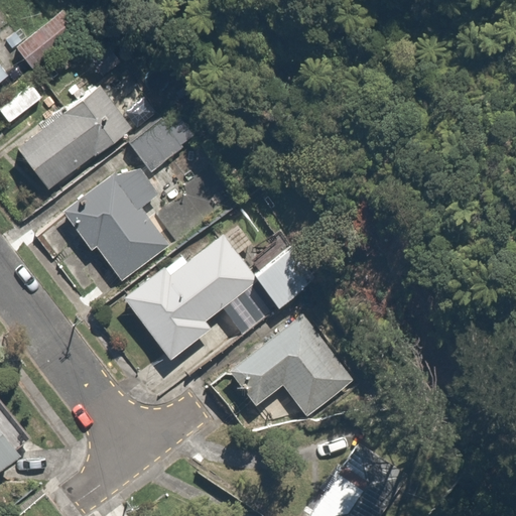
[(65,44),(43,20),(11,48),(32,72),(65,44)]
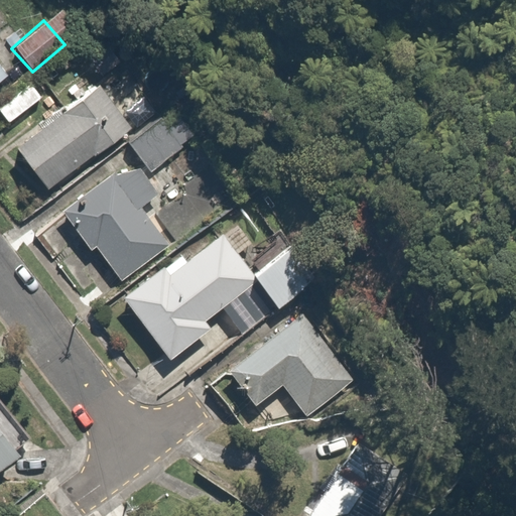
[(0,54),(0,88),(16,76),(0,54)]
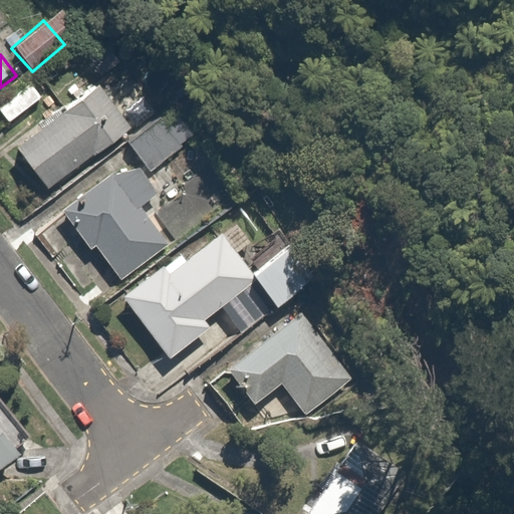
[(36,85),(1,108),(11,122),(45,99),(36,85)]
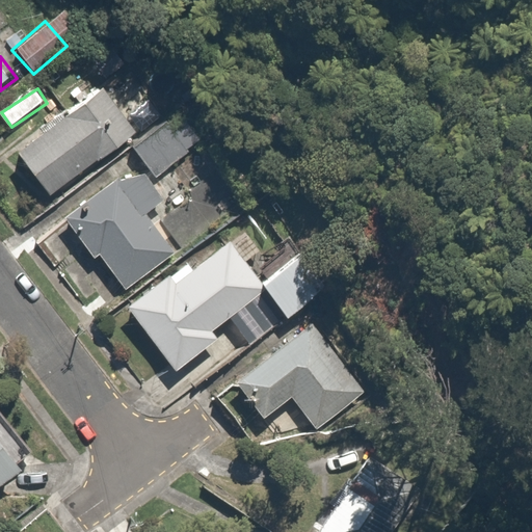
[(138,134),(106,88),(17,152),(49,197),(138,134)]
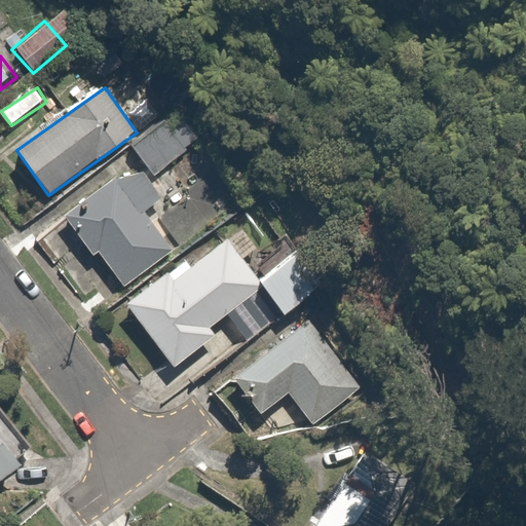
[(173,114),(132,147),(156,178),(197,145),(173,114)]
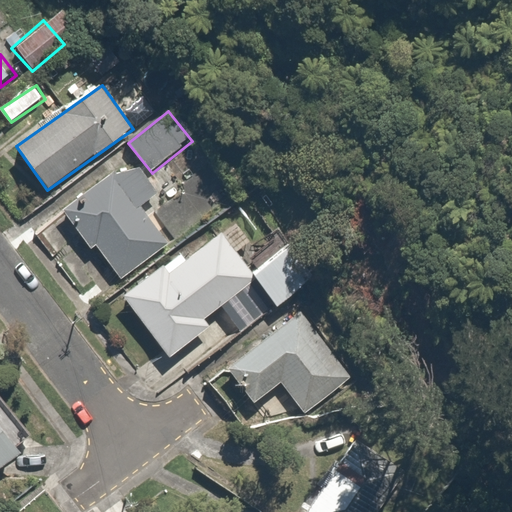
[(133,159),(62,208),(94,254),(98,251),(118,279),(170,243),(143,204),(157,194),(133,159)]
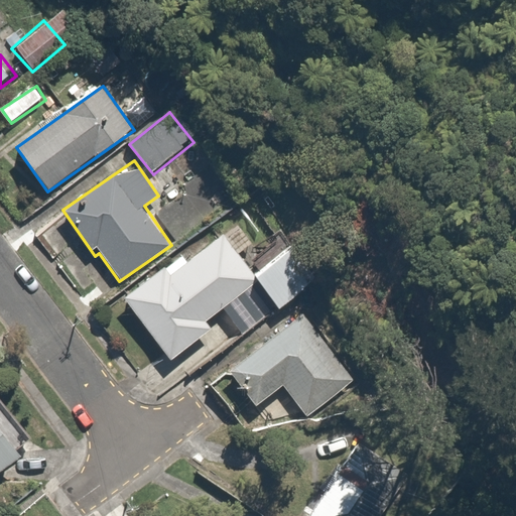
[(188,261),(183,254),(126,297),(173,360),(213,331),(204,319),(221,306),(246,288),(258,279),(260,278),(257,274),(226,233),(188,261)]
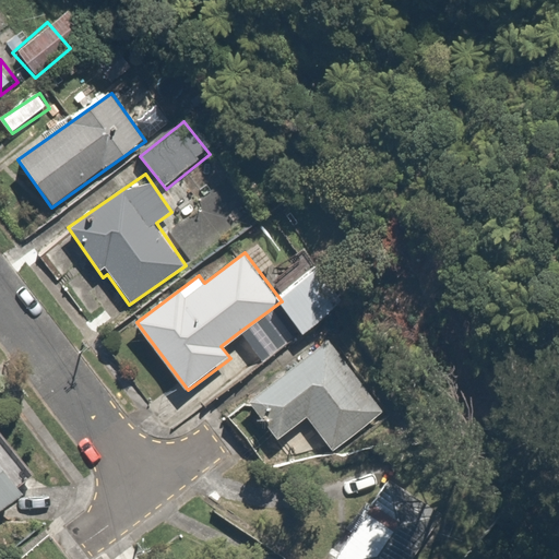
[(282,301),(280,302),(306,337),(352,304),(322,264),(278,297),(282,301)]
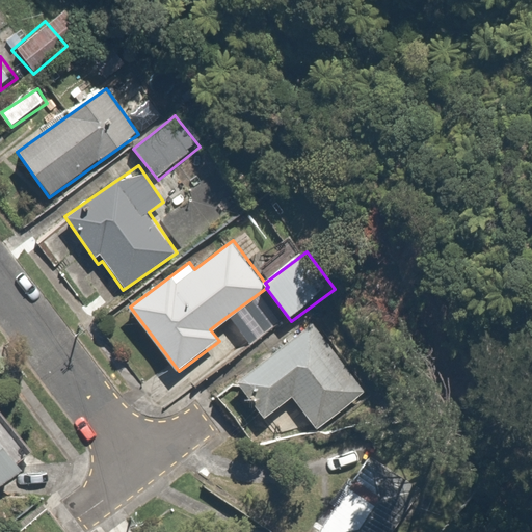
[(254,297),(228,316),(250,346),(275,327),(254,297)]
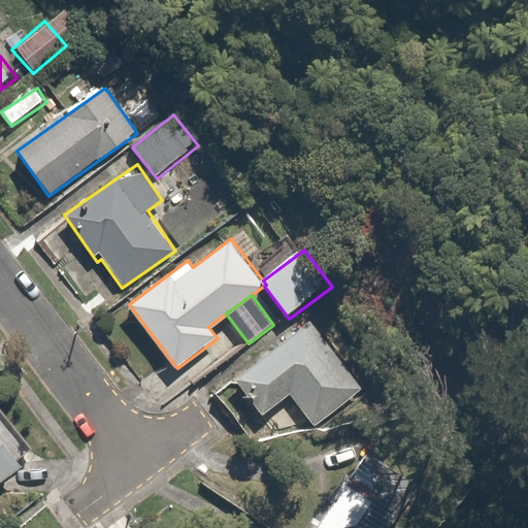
[(300,327),(234,381),(267,421),(332,367),(300,327)]
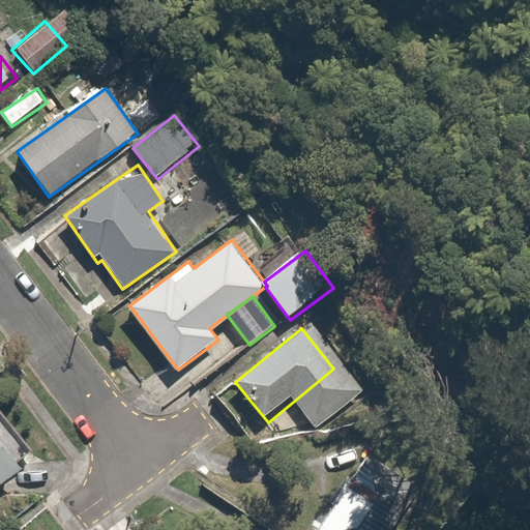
[(0,442),(0,490),(22,476),(0,442)]
